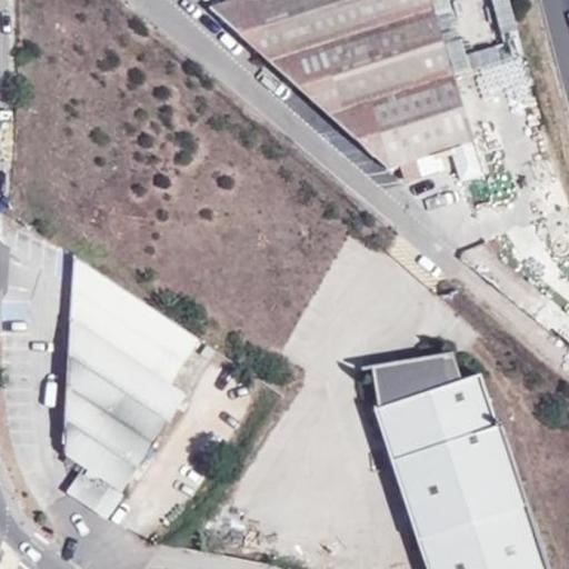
[(432,157),(451,151),(476,143),(430,0),(235,0),(210,8),(389,170),(400,167),(432,157)]
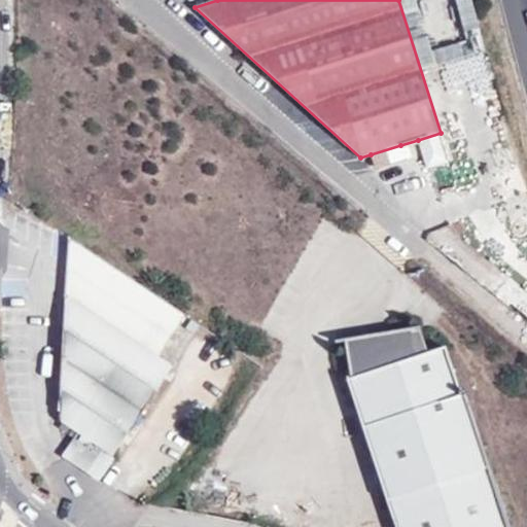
[(441,133),(418,140),(427,169),(449,161),(441,133)]
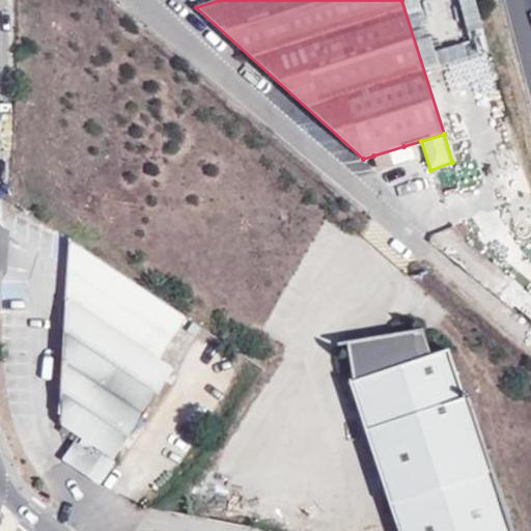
[(409,162),(403,146),(373,156),(379,171),(409,162)]
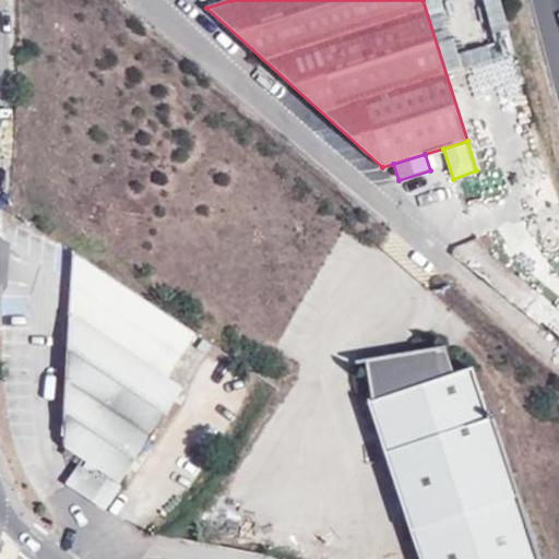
[(75,256),(71,317),(76,318),(104,275),(75,256)]
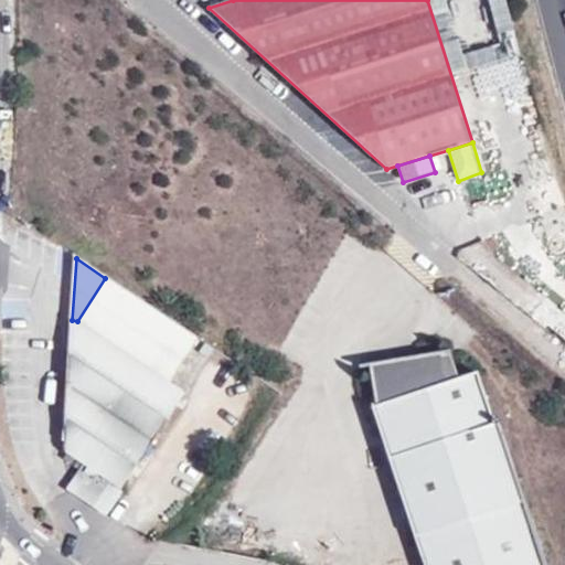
[(171,385),(200,341),(105,278),(77,321),(72,320),(64,452),(84,466),(72,484),(112,511),(123,493),(120,490),(184,395),(171,385)]
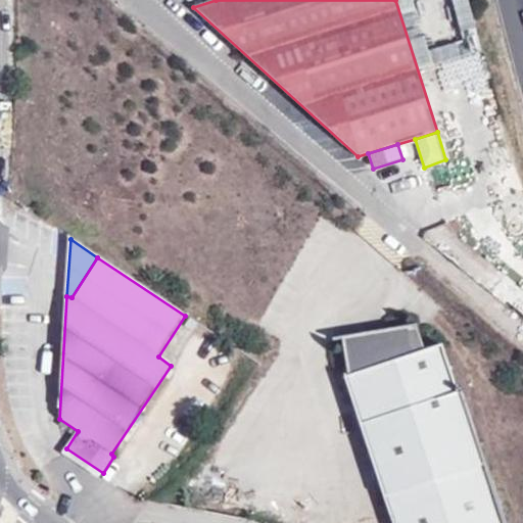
[(402,315),(377,321),(372,326),(372,330),(358,332),(357,325),(333,330),(338,368),(335,369),(389,522),(427,522),(443,517),(445,522),(503,522),(505,522),(454,379),(449,381),(433,333),(412,341),(402,315)]
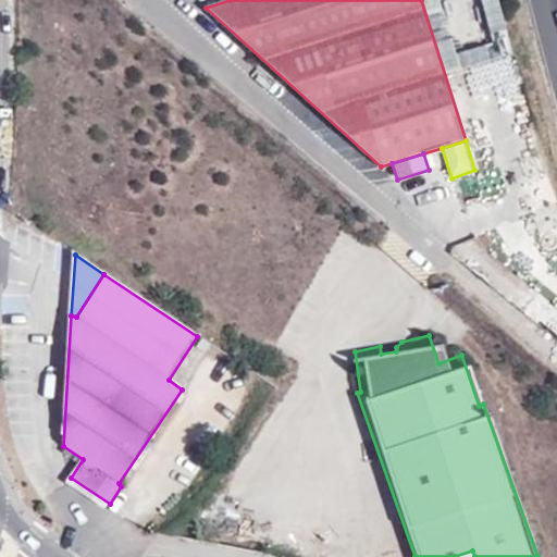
[(396,347),(401,342),(380,346),(381,354),(396,351),(396,347)]
